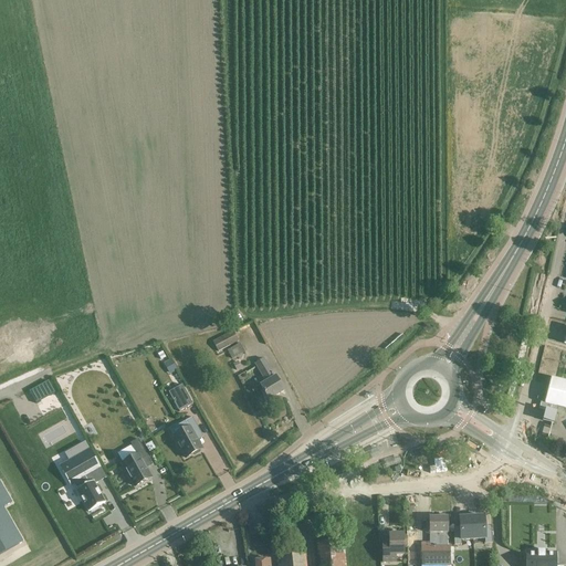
[(232,332),(212,343),(218,353),(238,342),(232,332)]
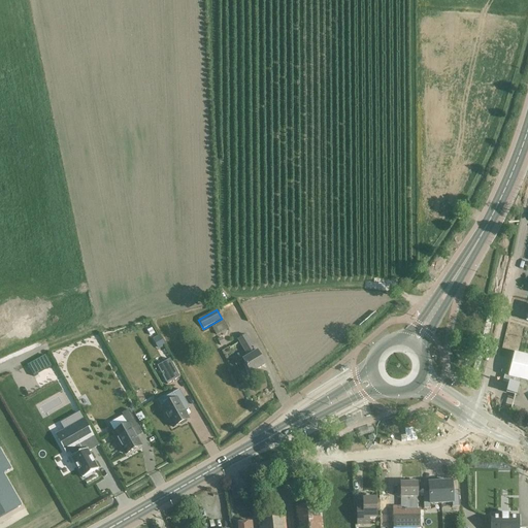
[(217,336),(228,329),(224,321),(211,328),(217,336)]
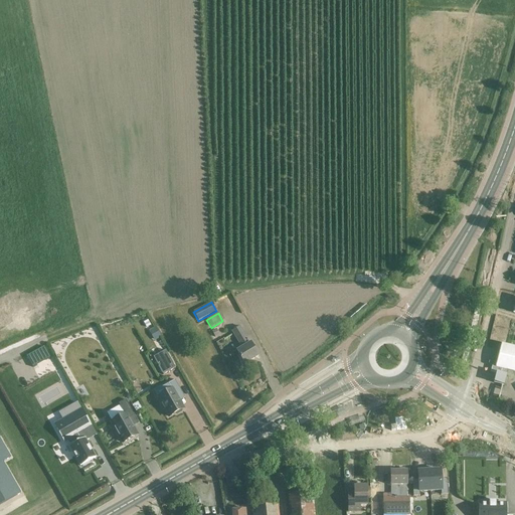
[(239,326),(231,331),(241,348),(236,351),(244,364),(259,356),(250,342),(249,343),(239,326)]
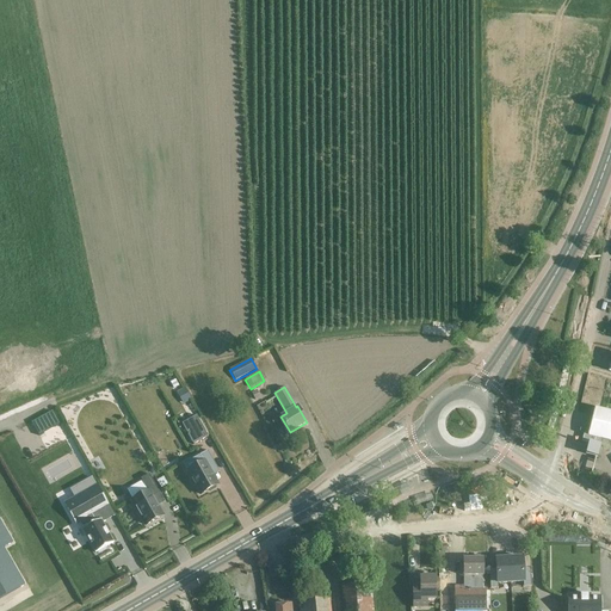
[(183,403),(190,400),(184,389),(177,393),(183,403)]
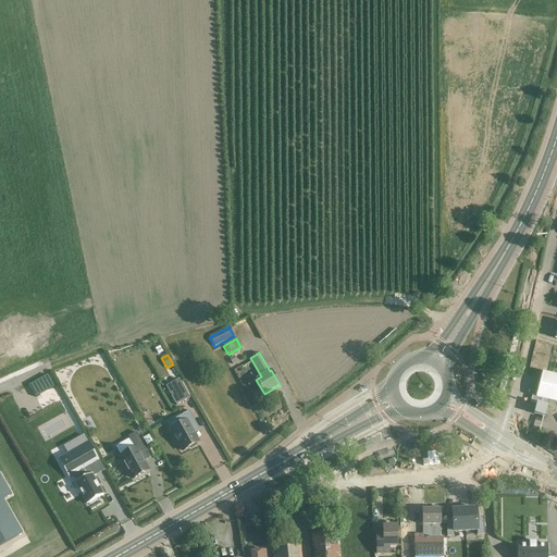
[(537,404),(534,413),(545,417),(547,406),(548,399),(556,401),(556,374),(542,371),(535,396),(540,397),(537,404)]
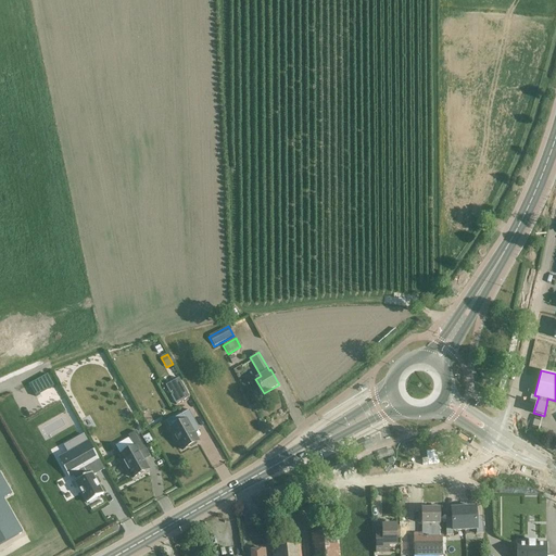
[(27,382),(32,394),(51,387),(47,374),(27,382)]
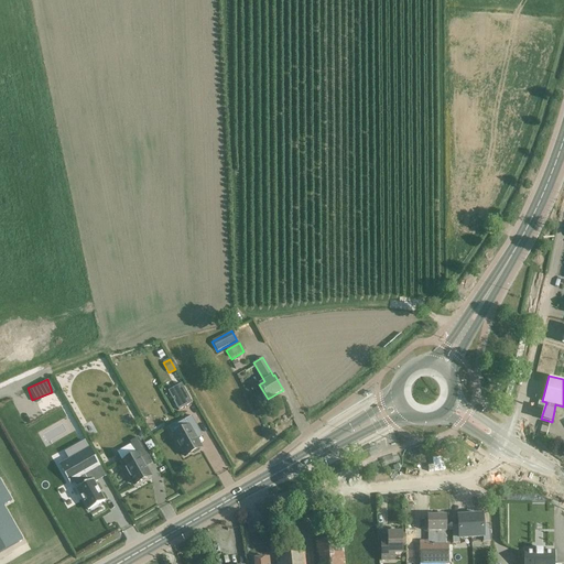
[(181,384),(167,392),(179,411),(192,403),(181,384)]
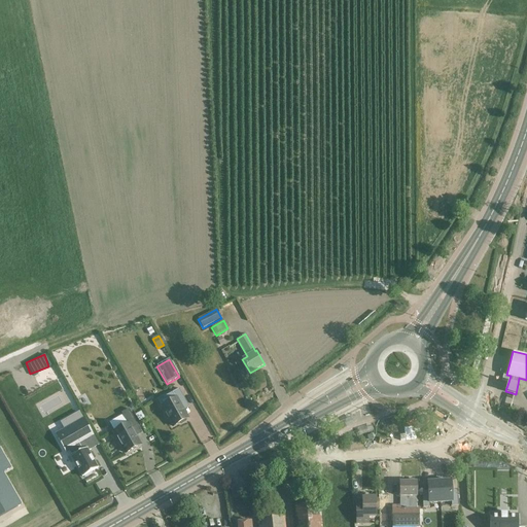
[(176,398),(162,407),(166,414),(165,416),(167,419),(169,419),(173,426),(180,423),(182,424),(186,421),(186,419),(187,419),(180,405),(186,401),(179,388),(172,392),(176,398)]
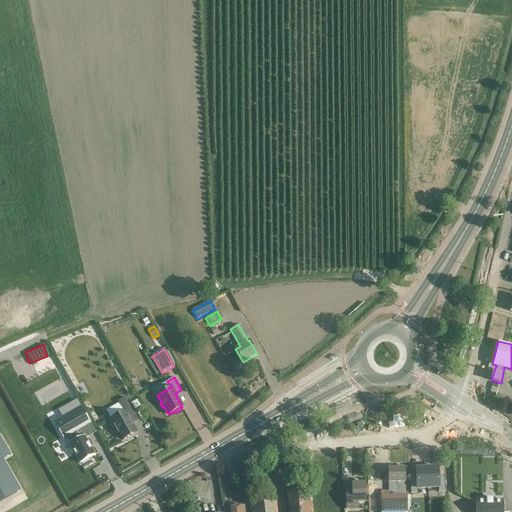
[(124,412),(111,419),(114,426),(113,428),(116,433),(118,433),(122,440),(136,432),(127,416),(134,413),(125,397),(118,401),(124,412)]
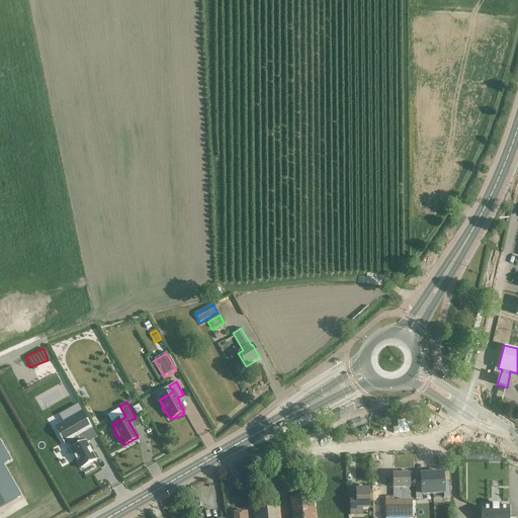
[(75,437),(84,432),(92,428),(82,412),(55,427),(64,443),(75,437)]
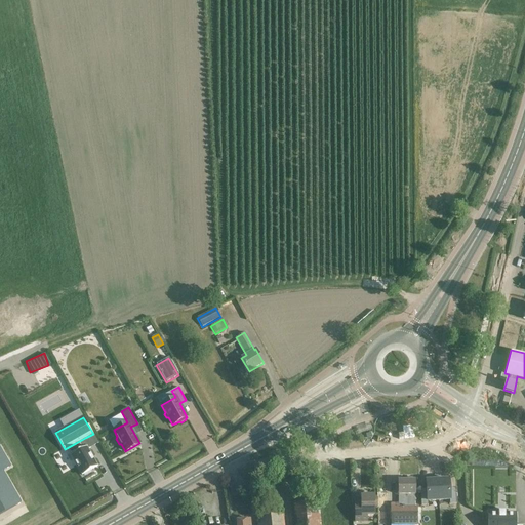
[(90,448),(85,438),(76,443),(80,450),(71,455),(82,475),(84,474),(85,476),(91,472),(90,471),(97,467),(87,449),(90,448)]
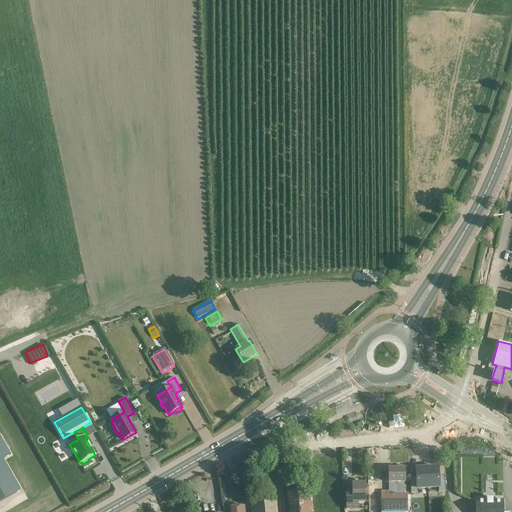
[(0,501),(21,490),(3,459),(11,454),(0,435),(0,501)]
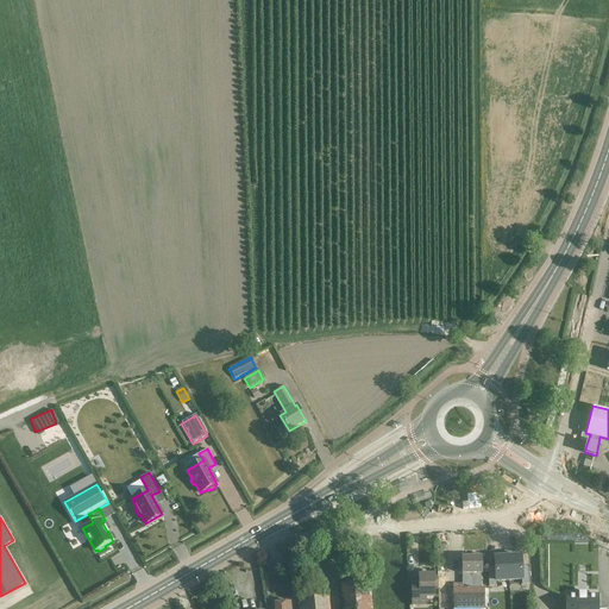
[(508,557),(509,581),(521,579),(522,584),(528,584),(529,584),(528,570),(521,570),(521,556),(508,557)]
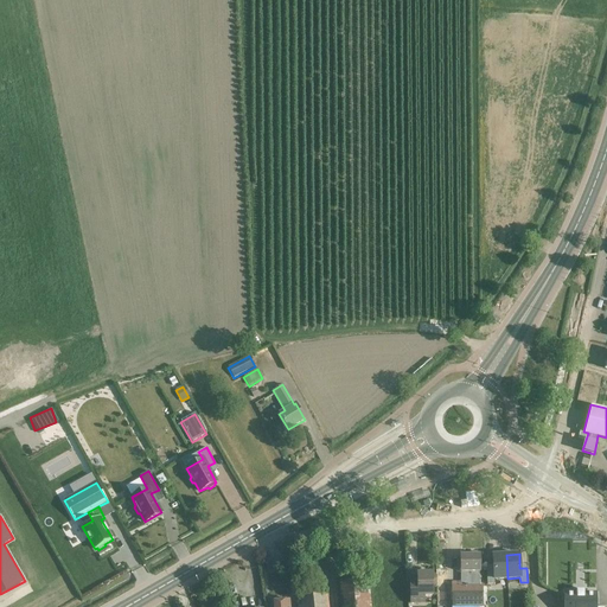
[(479,586),(479,573),(480,573),(479,555),(460,555),(460,573),(460,583),(451,583),(451,606),(483,606),(483,586),(479,586)]
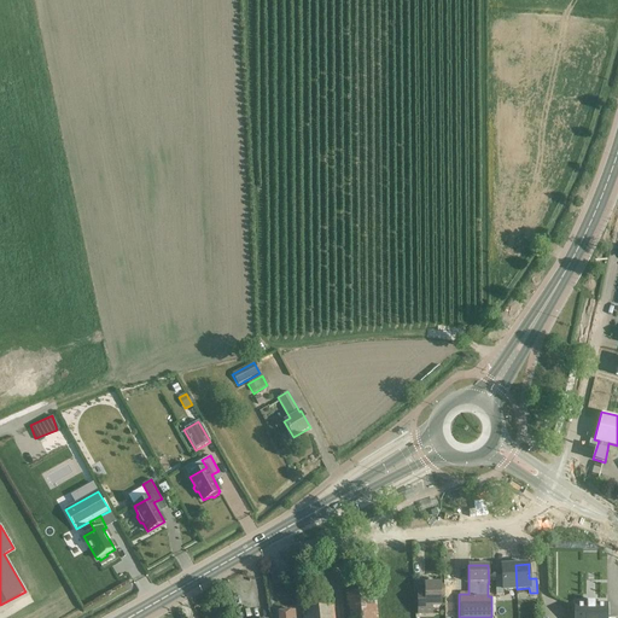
[(516,589),(517,589),(516,565),(501,566),(502,581),(501,581),(495,581),(495,582),(496,595),(502,595),(503,594),(503,590),(503,589),(516,589)]
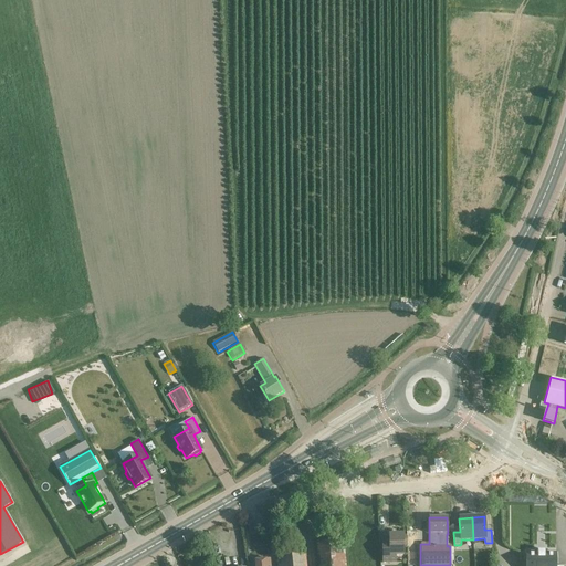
[(396,555),(404,555),(402,534),(397,534),(397,532),(390,532),(390,534),(389,534),(389,537),(381,537),(383,563),(396,563),(396,555)]
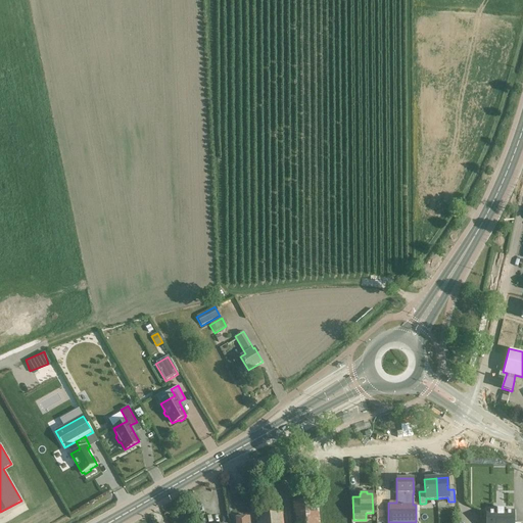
[(319,522),(317,500),(294,503),(295,522),(319,522)]
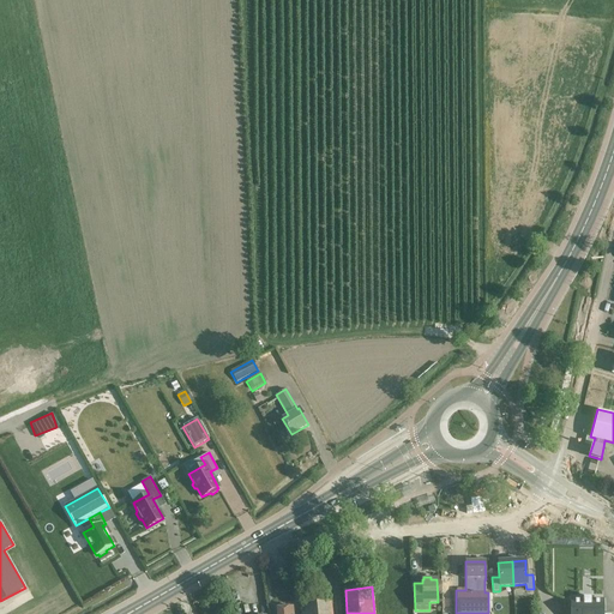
[(452,613),(452,594),(443,594),(443,613),(452,613)]
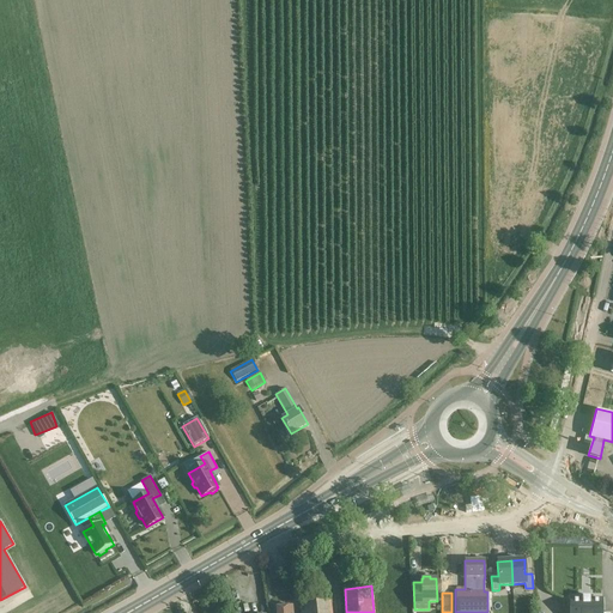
[(570,600),(569,612),(601,612),(602,600),(590,600),(590,596),(582,596),(582,600),(570,600)]
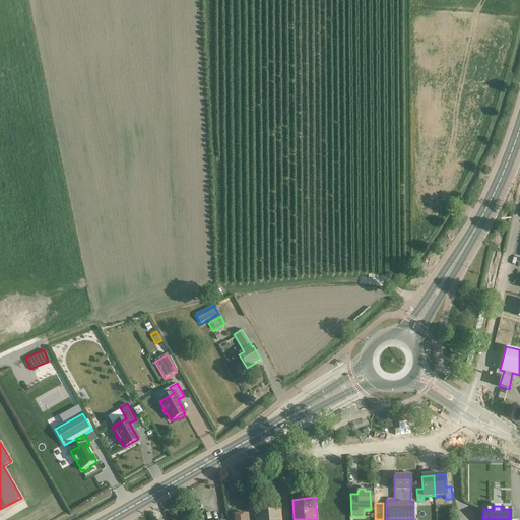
[(280,519),(279,511),(255,513),(255,519),(280,519)]
